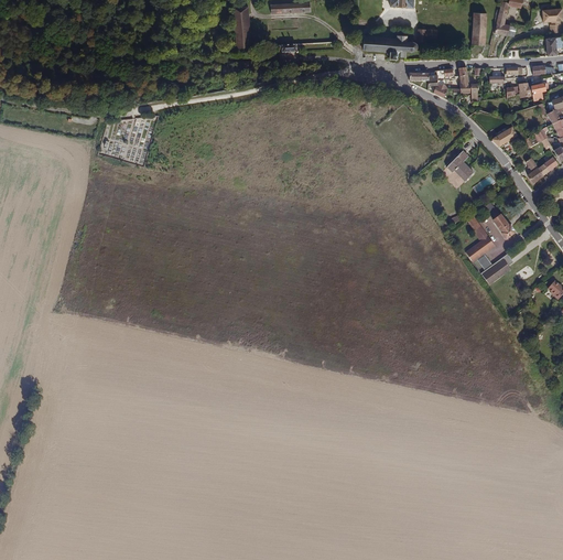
[(310,8),(309,0),(292,0),(270,1),(271,10),(310,8)]
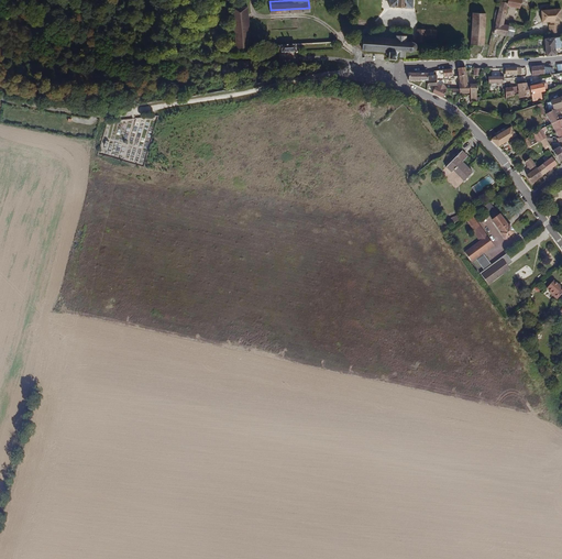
[(368,18),(370,0),(357,0),(357,18),(368,18)]
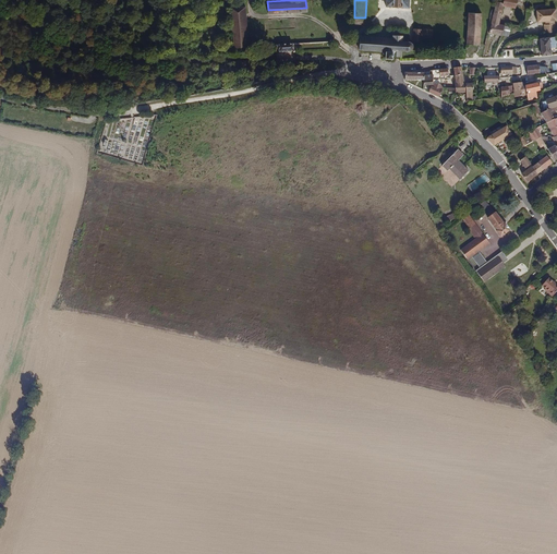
[(499,23),(504,4),(517,8),(519,0),(496,0),(495,2),(496,2),(488,29),(501,32),(505,24),(499,23)]
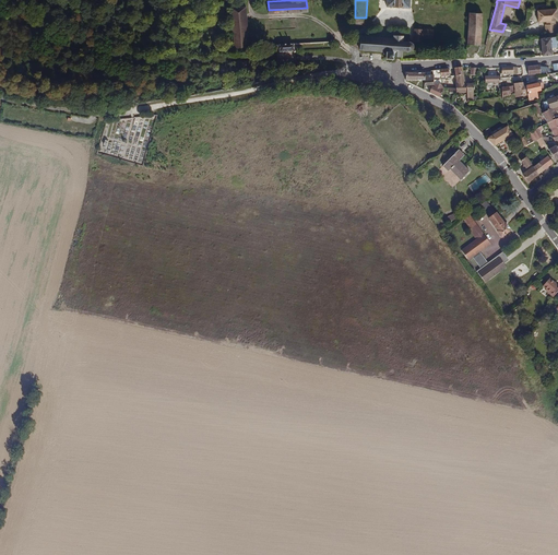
[(247,44),(245,1),(235,2),(233,2),(230,2),(233,45),(247,44)]
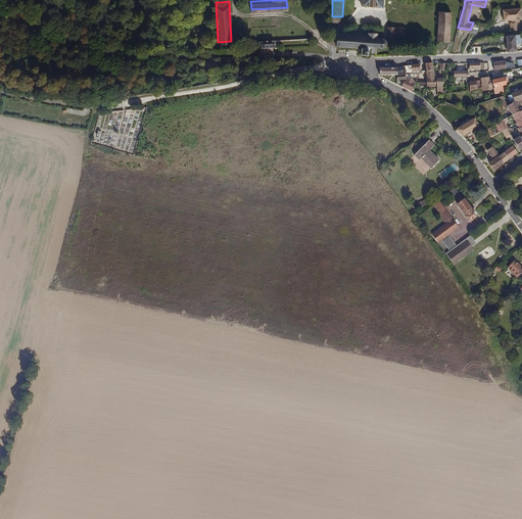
[(521,5),(508,5),(503,6),(503,16),(507,16),(509,16),(514,16),(514,19),(509,19),(509,28),(519,27),(519,16),(521,16),(521,5)]
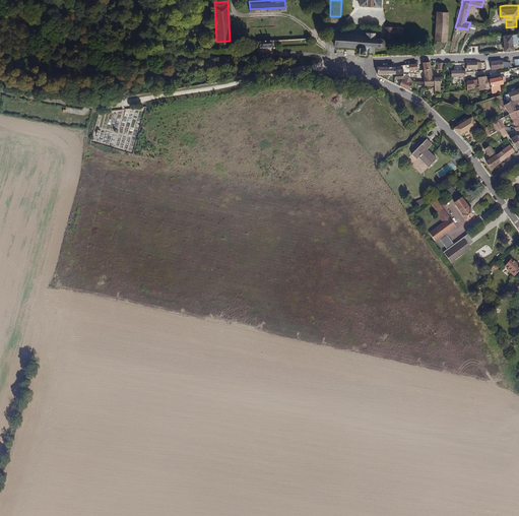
[(449,36),(451,8),(438,7),(436,36),(449,36)]
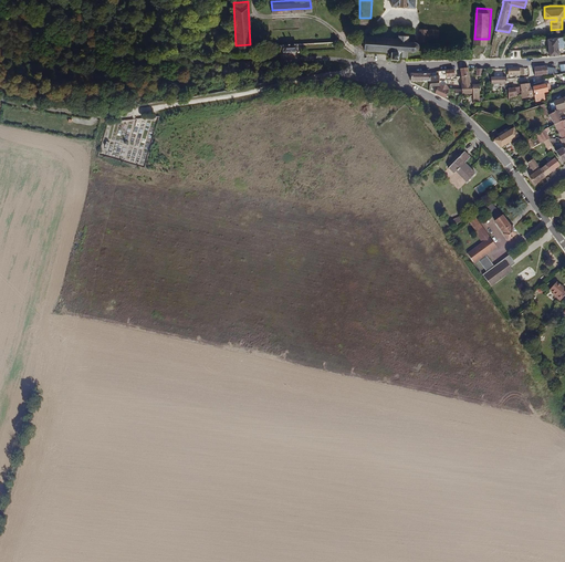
[(440,31),(440,23),(422,23),(422,33),(431,34),(431,31),(440,31)]
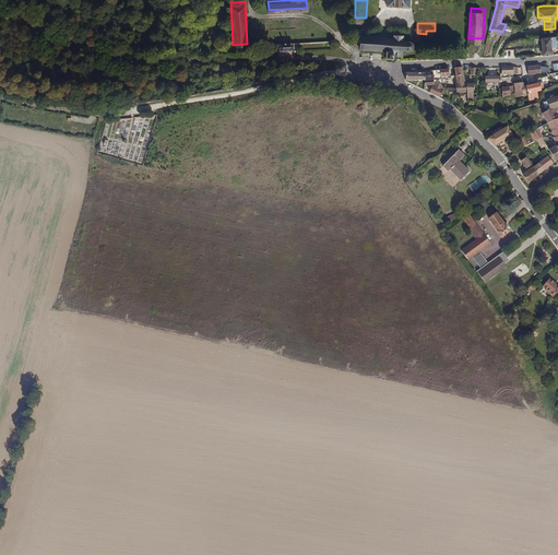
[(513,32),(514,26),(506,24),(502,32),(510,34),(510,32),(513,32)]
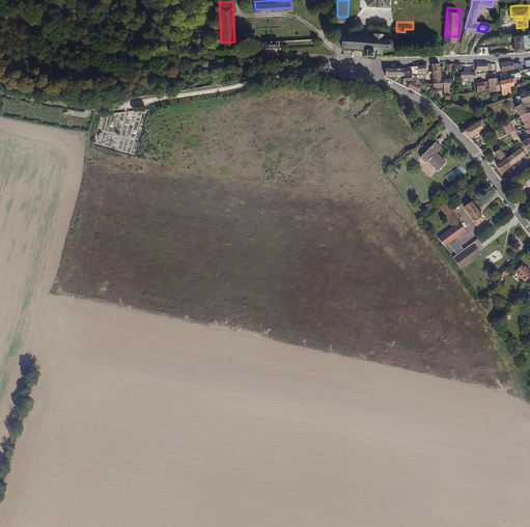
[(396,40),(396,34),(394,34),(393,34),(393,33),(392,33),(392,32),(390,32),(390,33),(386,33),(386,27),(385,27),(378,27),(375,27),(375,30),(372,30),(372,29),(370,29),(370,30),(365,30),(365,28),(362,28),(362,30),(359,30),(359,28),(357,28),(357,30),(356,30),(356,28),(353,28),(353,30),(343,30),(343,43),(364,44),(364,47),(365,47),(366,48),(368,48),(368,49),(367,49),(367,51),(368,51),(368,52),(370,52),(373,52),(373,53),(375,53),(375,51),(377,51),(377,49),(384,49),(384,48),(385,48),(386,47),(385,47),(385,44),(388,44),(390,45),(391,44),(393,44),(395,43),(396,43),(396,42),(396,40)]
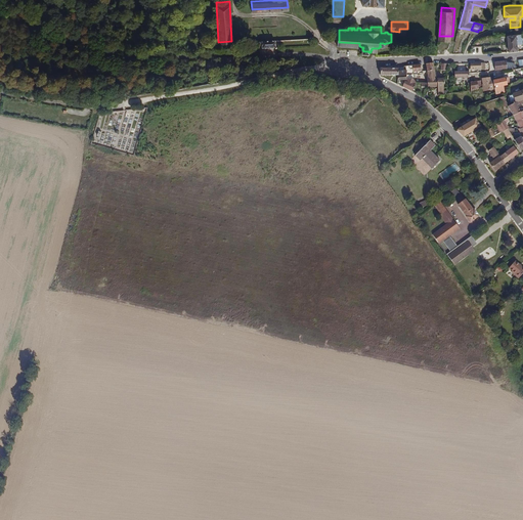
[(517,42),(521,42),(521,39),(516,40),(516,38),(507,38),(508,49),(517,48),(517,42)]
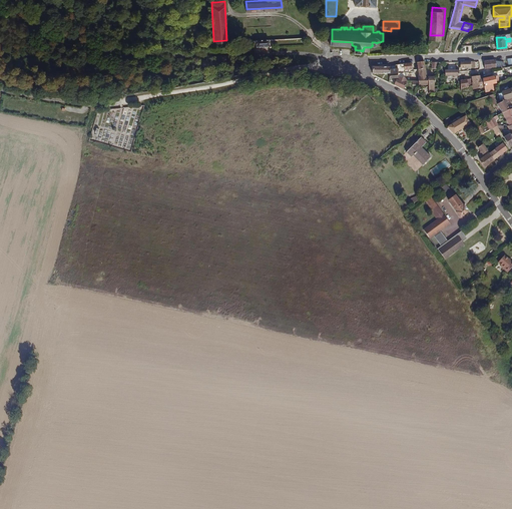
[(428,81),(428,73),(422,73),(423,65),(416,65),(416,67),(414,67),(415,77),(407,77),(405,80),(405,81),(407,81),(428,81)]
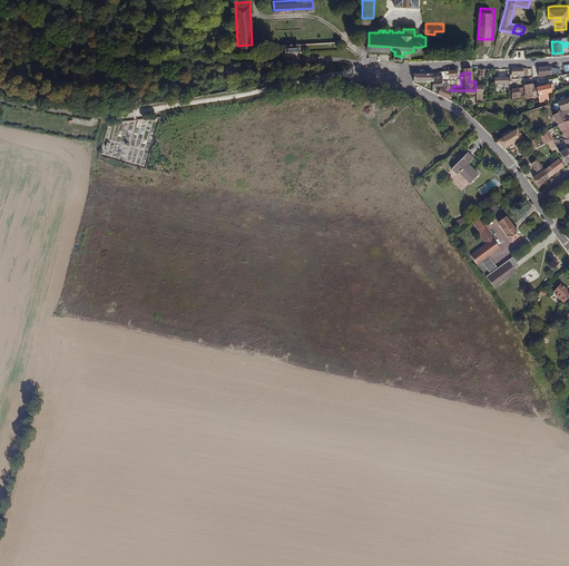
[(441,84),(440,74),(432,75),(432,78),(432,85),(441,84)]
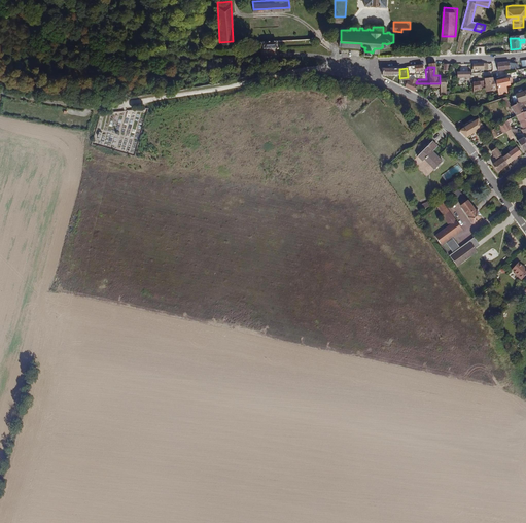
[(511,81),(509,74),(496,78),(496,80),(497,85),(511,81)]
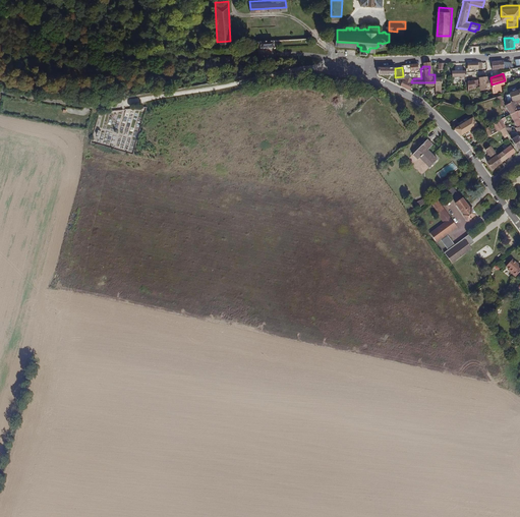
[(490,79),(490,77),(490,74),(479,76),(480,81),(481,81),(483,88),(492,84),(490,79)]
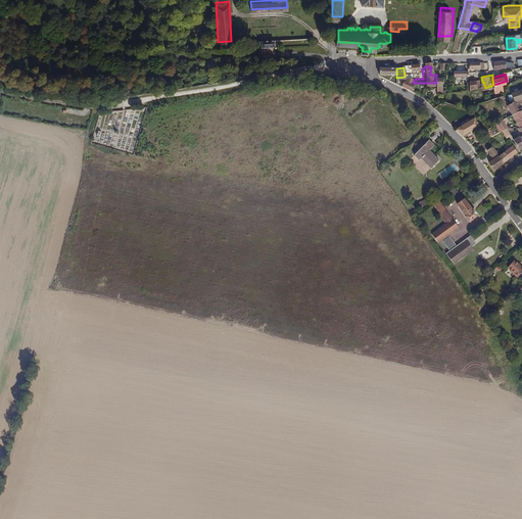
[(413,82),(405,78),(400,84),(411,89),(412,86),(413,83),(413,82)]
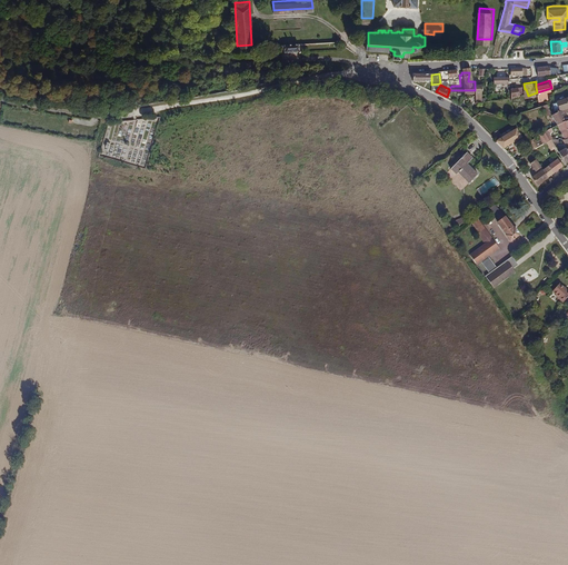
[(522,90),(521,85),(509,87),(511,95),(517,92),(522,90)]
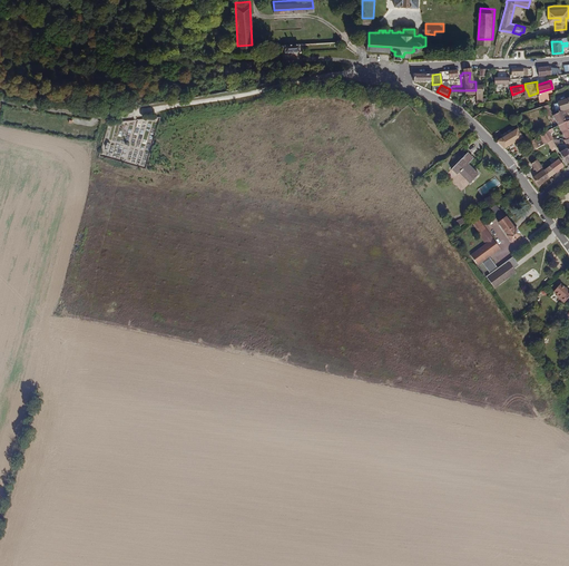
[(568,95),(568,96),(559,99),(562,109),(568,106),(568,95)]
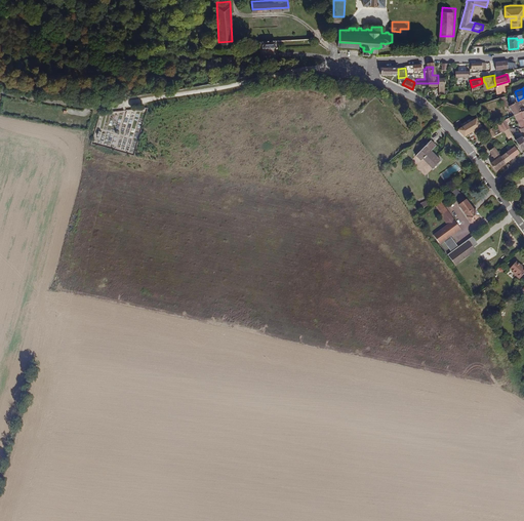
[(509,104),(504,95),(499,96),(505,105),(509,104)]
